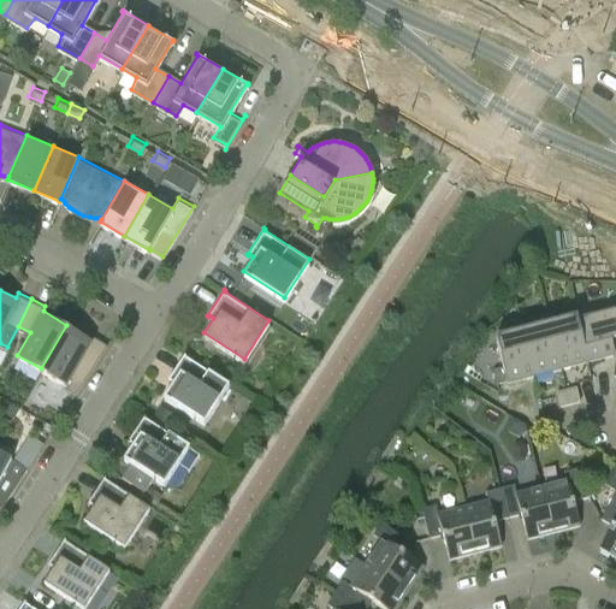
[(615,332),(615,305),(574,315),(586,358),(612,350),(612,344),(610,335),(615,332)]
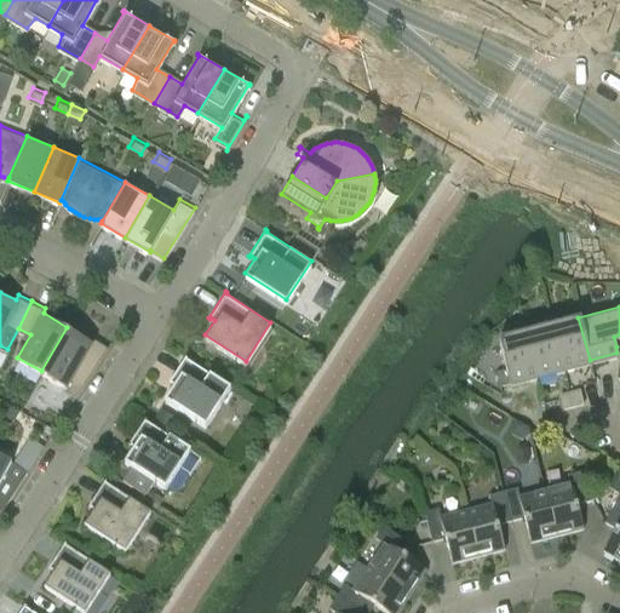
[(563,367),(590,360),(578,318),(552,325),(563,367)]
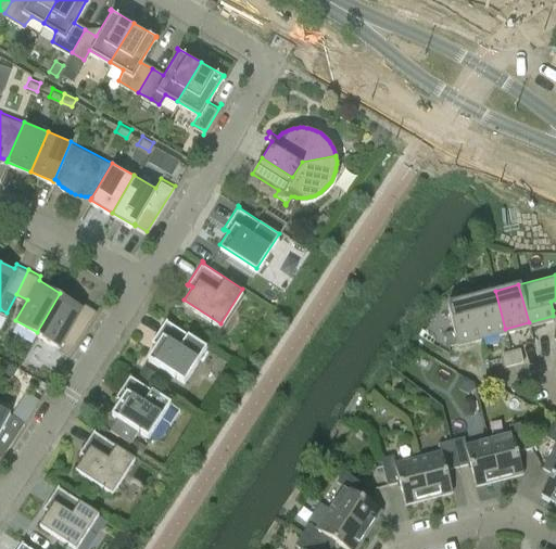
[(481,334),(505,329),(495,291),(471,297),(481,334)]
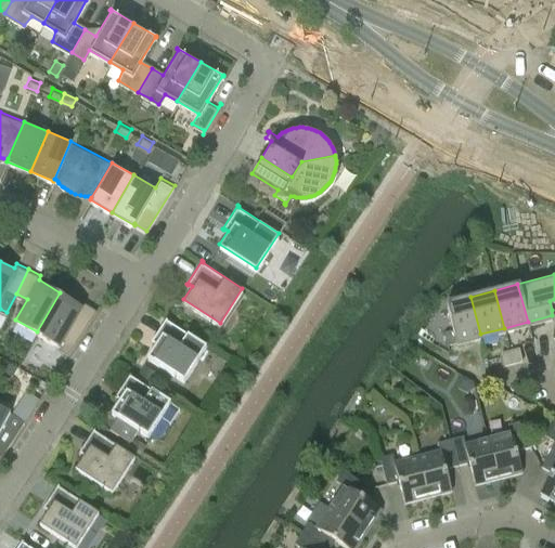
[(67,352),(97,308),(85,300),(81,304),(60,292),(37,331),(59,344),(57,347),(67,352)]
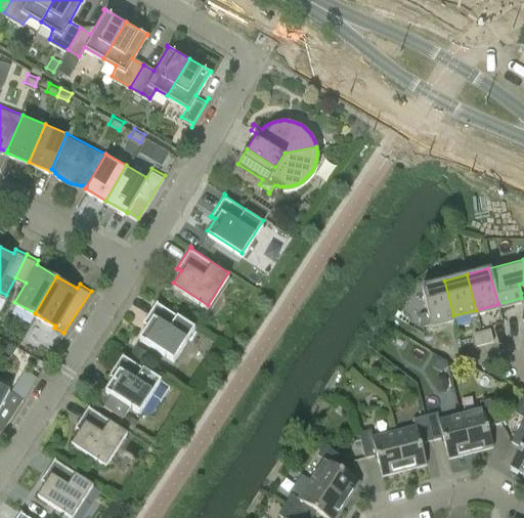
[(431,321),(453,315),(444,281),(422,286),(428,309),(420,311),(423,322),(431,320),(431,321)]
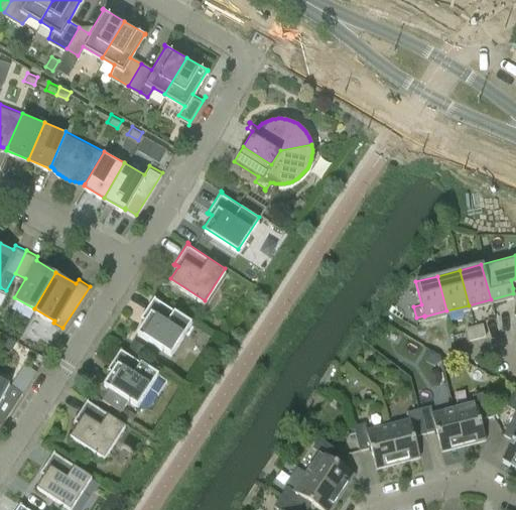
[(137,331),(170,352),(191,320),(154,295),(155,294),(154,294),(140,315),(141,316),(142,315),(145,317),(137,331)]
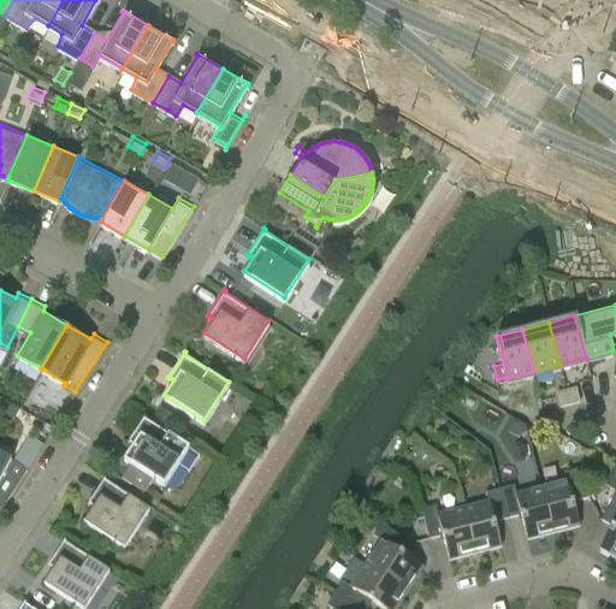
[(576,383),(564,385),(569,400),(580,397),(576,383)]
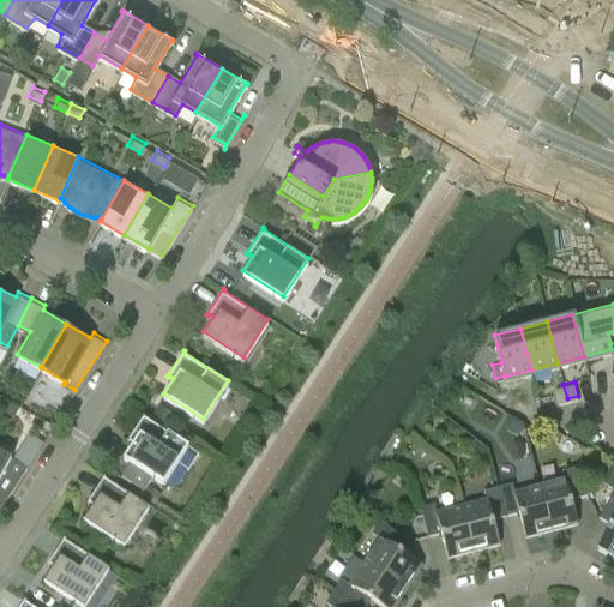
[(558,401),(567,398),(563,384),(554,386),(558,401)]
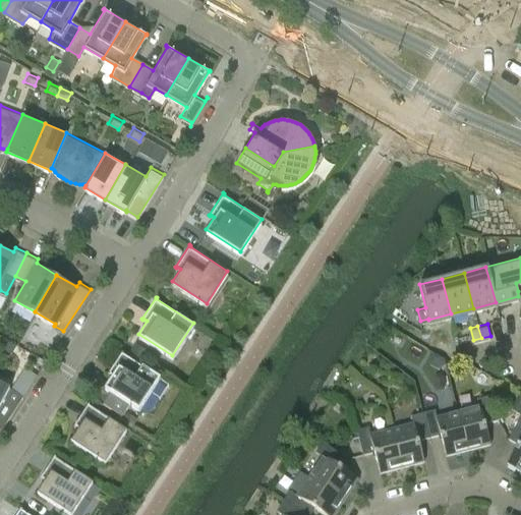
[(12,349),(15,342),(8,339),(5,346),(12,349)]
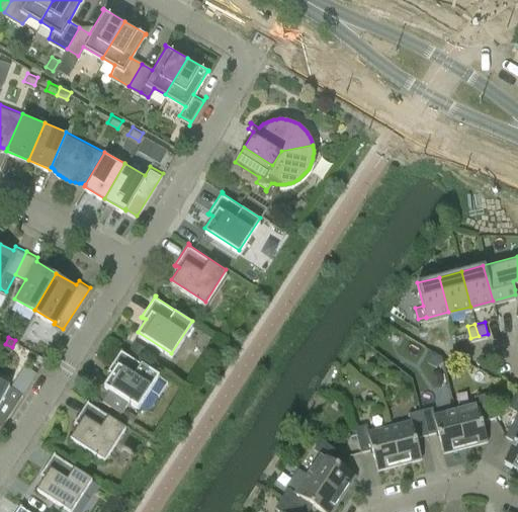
[(134,339),(128,347),(142,355),(147,347),(134,339)]
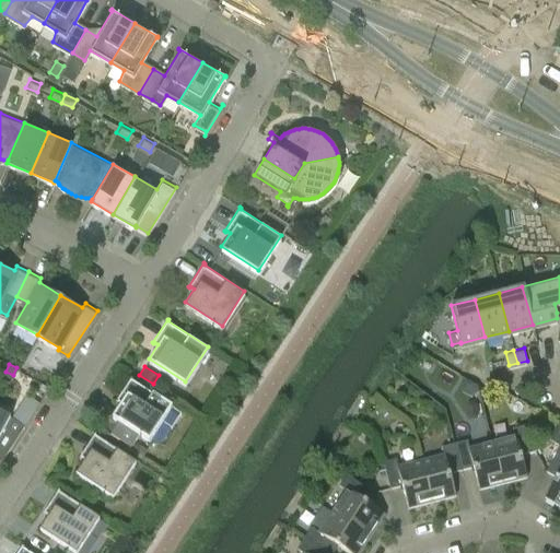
[(137,431),(149,438),(172,402),(131,377),(132,375),(131,375),(116,399),(117,399),(117,398),(121,400),(113,414),(118,418),(112,430),(130,442),(137,431)]
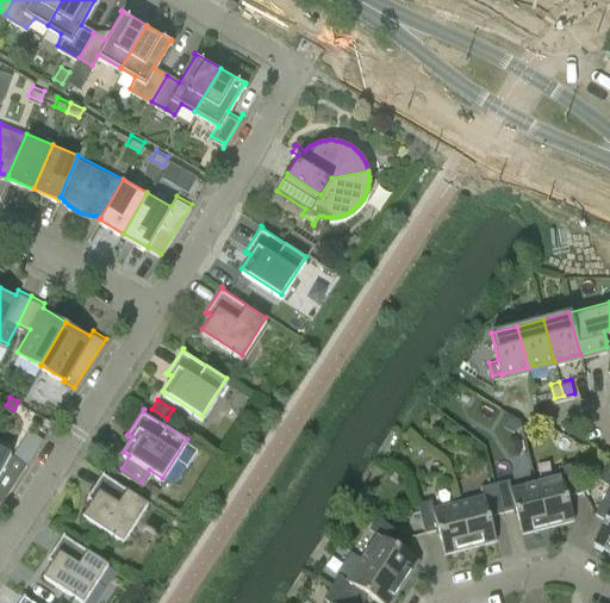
[(0,497),(2,498),(8,489),(26,461),(10,451),(0,443),(0,497)]
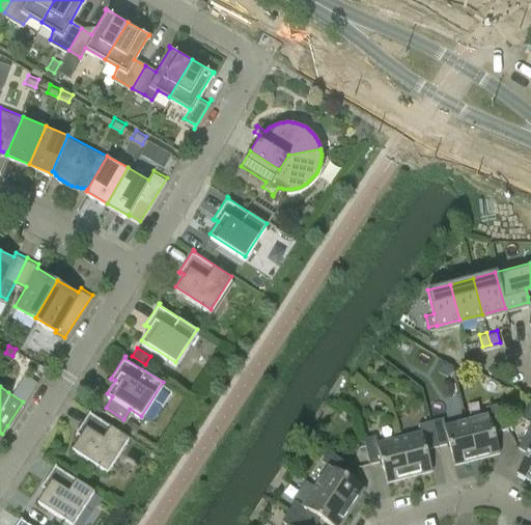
[(488,411),(467,416),(476,454),(499,449),(494,429),(509,424),(502,398),(486,403),(488,411)]
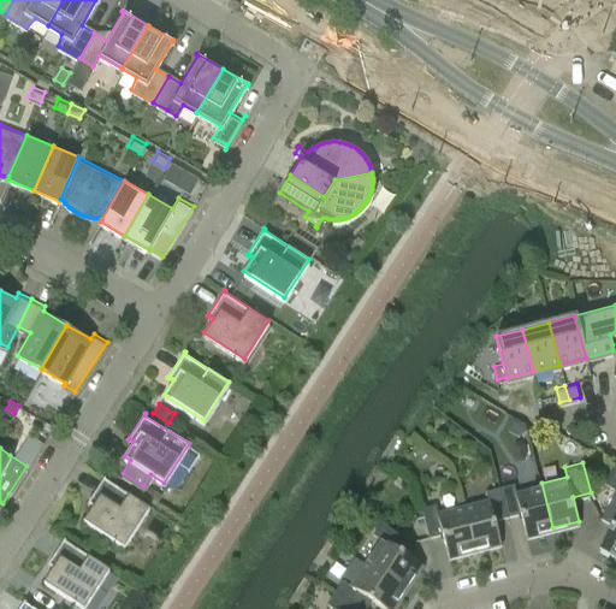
[(615,468),(610,465),(600,482),(612,489),(615,482),(615,468)]
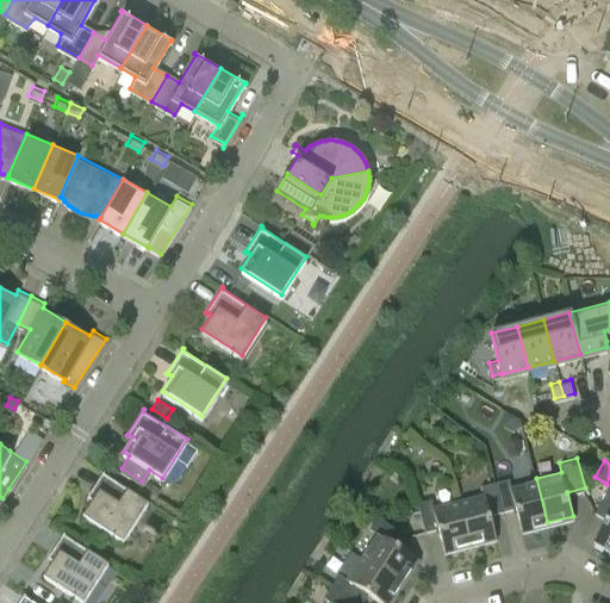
[(82,513),(123,539),(148,501),(104,471),(105,471),(104,470),(86,496),(87,496),(88,495),(92,497),(82,513)]
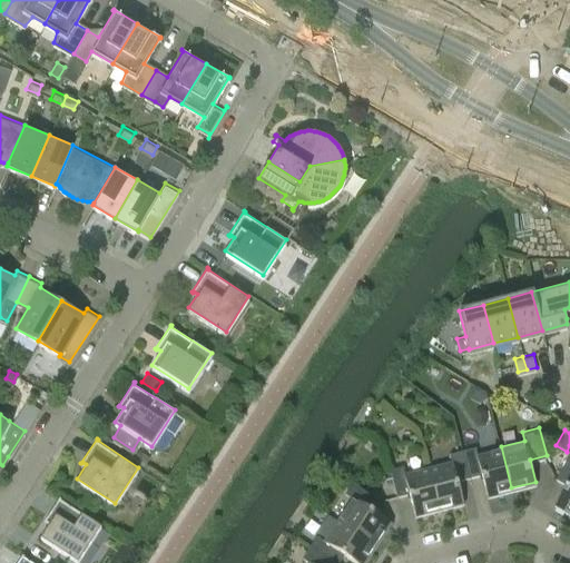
[(488,494),(511,487),(501,446),(478,453),(475,444),(462,447),(470,475),(482,472),(488,494)]
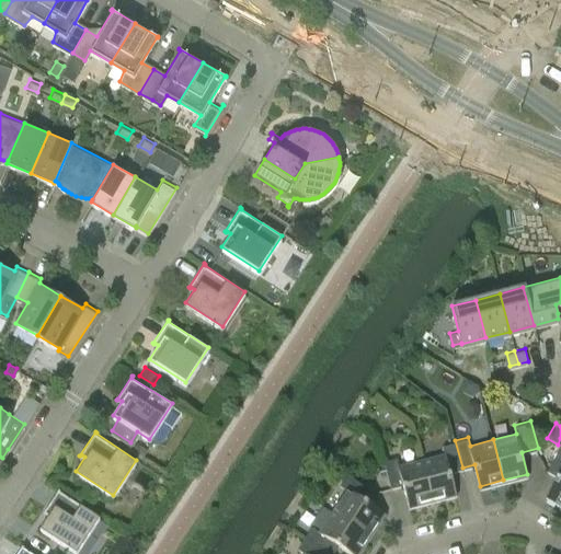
[(450,471),(462,468),(455,440),(443,443),(445,452),(422,458),(433,498),(456,493),(450,471)]
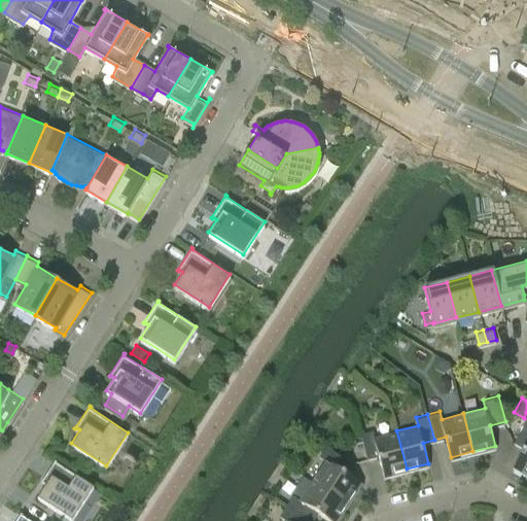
[(127,415),(123,422),(133,428),(137,421),(127,415)]
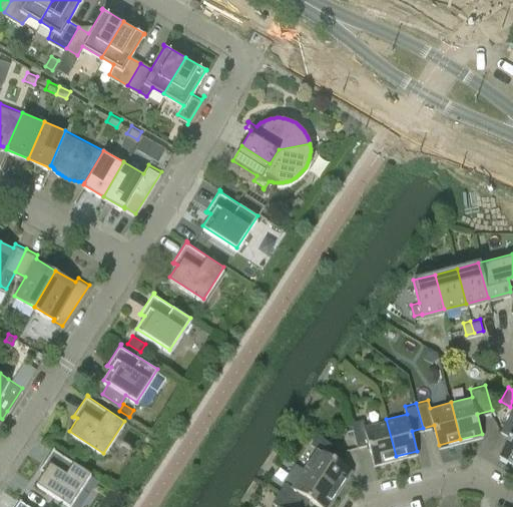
[(512,460),(512,406),(500,429),(510,434),(499,452),(512,460)]
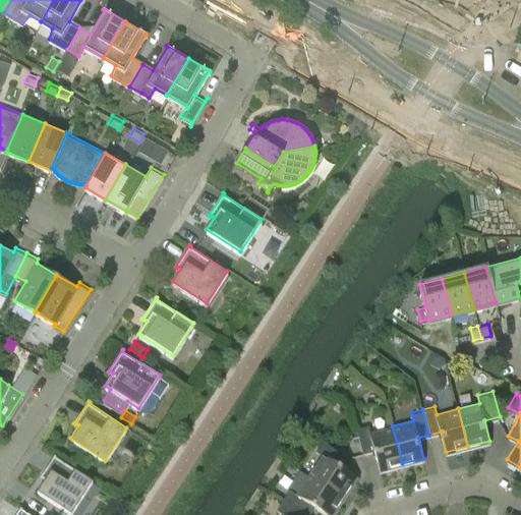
[(380,469),(402,463),(392,425),(370,432),(368,423),(356,426),(363,452),(374,449),(380,469)]
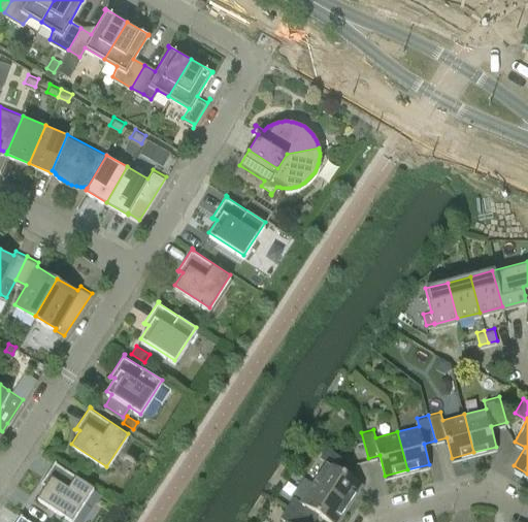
[(326,459),(314,479),(349,501),(362,482),(342,468),(349,458),(326,445),(320,455),(326,459)]
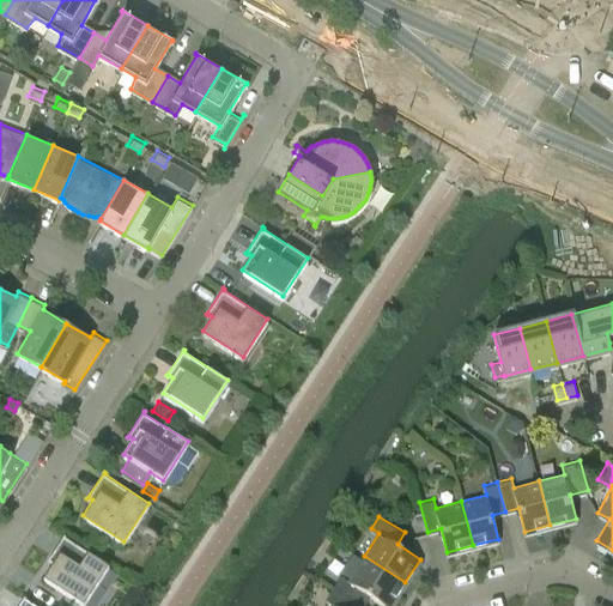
[(43,576),(84,603),(109,564),(65,535),(66,534),(64,533),(47,559),(48,561),(49,559),(53,562),(43,576)]
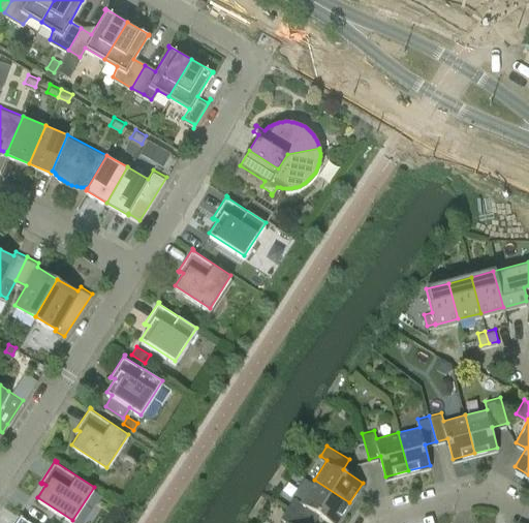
[(336,522),(349,502),(314,480),(302,499),(294,495),(287,505),(310,520),(316,510),(336,522)]
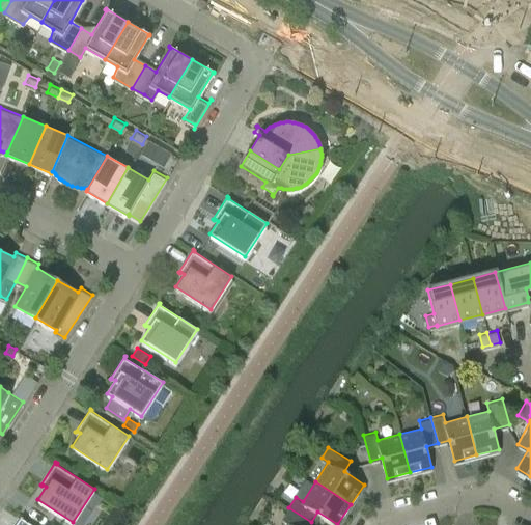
[(308,524),(311,522),(288,507),(282,518),(288,522),(286,524),(308,524)]
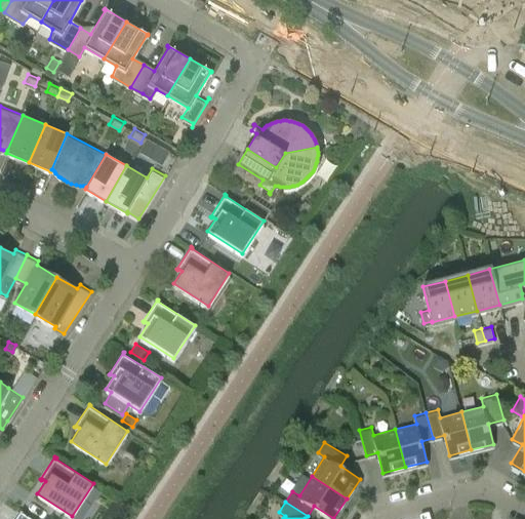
[(34,518),(22,511),(22,510),(21,509),(13,518),(34,518)]
